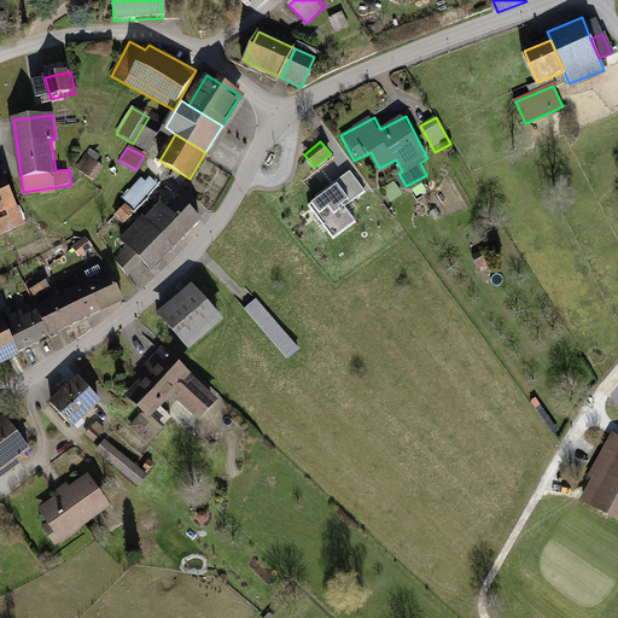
[(0,232),(25,222),(3,165),(0,167),(0,232)]
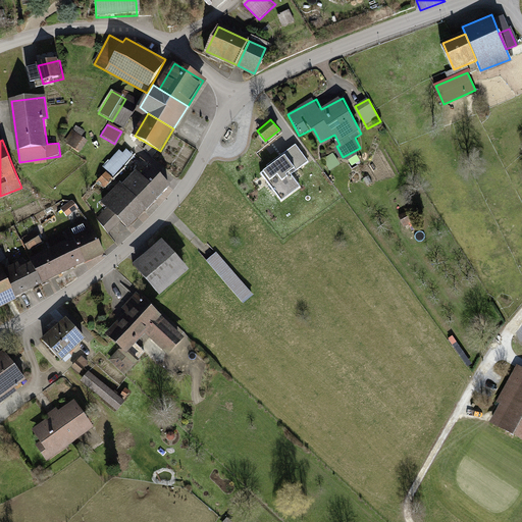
[(309,163),(296,145),(267,166),(269,168),(261,174),(282,204),(302,189),(292,175),(309,163)]
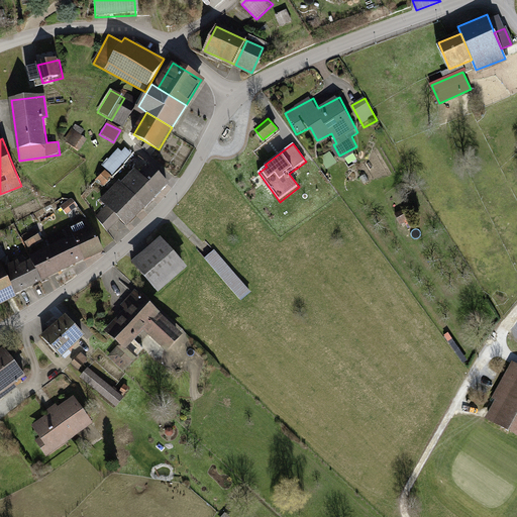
[(103,165),(113,174),(131,152),(125,147),(122,151),(118,147),(103,165)]
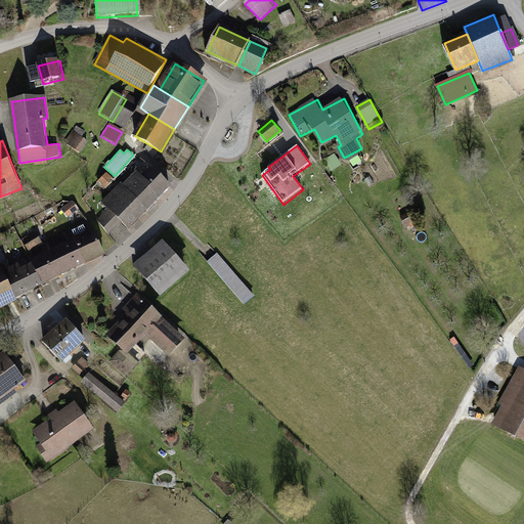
[(139,171),(125,185),(147,208),(169,185),(143,162),(137,169),(139,171)]
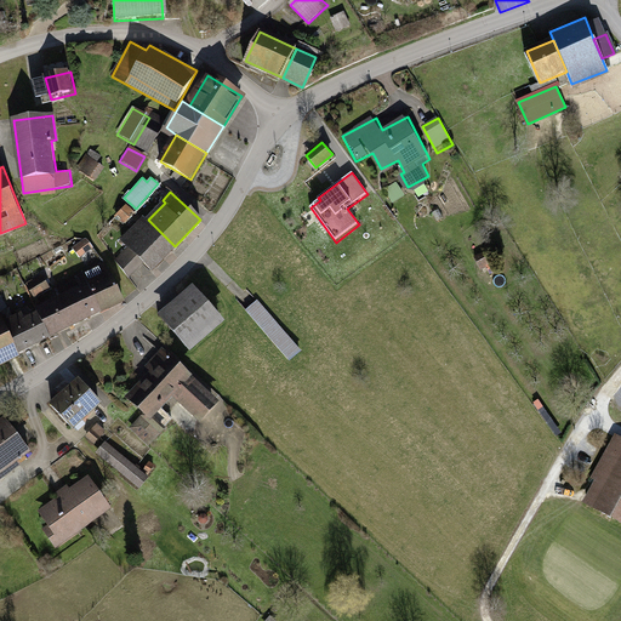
[(153,269),(175,246),(148,220),(144,217),(121,241),(127,248),(114,261),(130,275),(144,261),(153,269)]
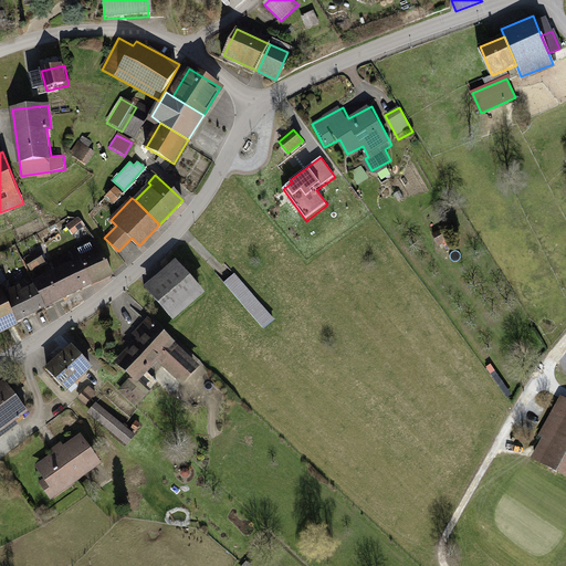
[(85,228),(79,220),(66,228),(73,237),(85,228)]
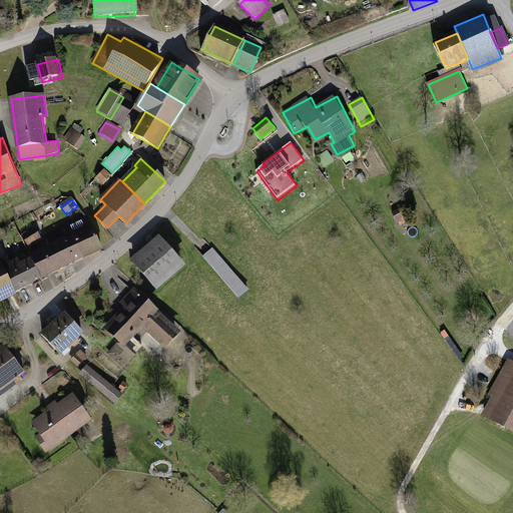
[(51,243),(64,270),(103,249),(87,216),(47,236),(51,243)]
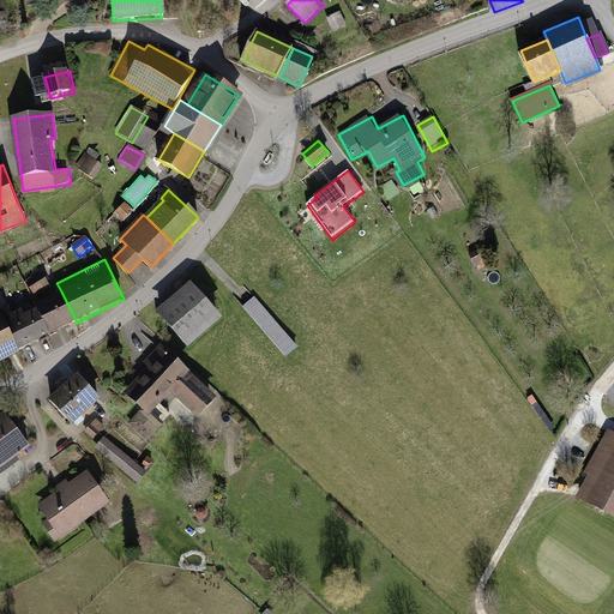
[(52,286),(42,272),(26,283),(36,296),(52,286)]
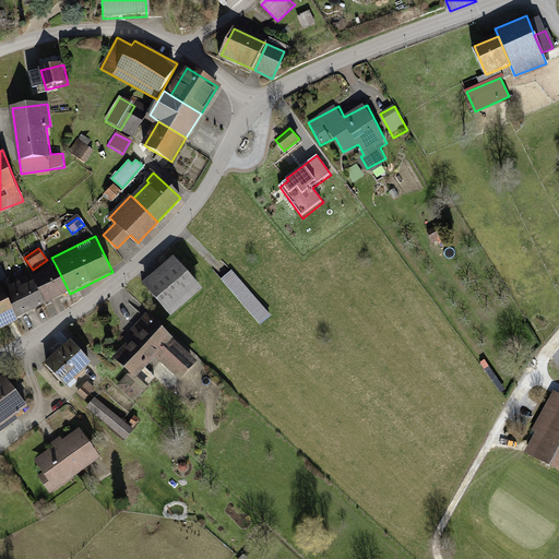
[(203,289),(177,258),(146,284),(171,314),(203,289)]
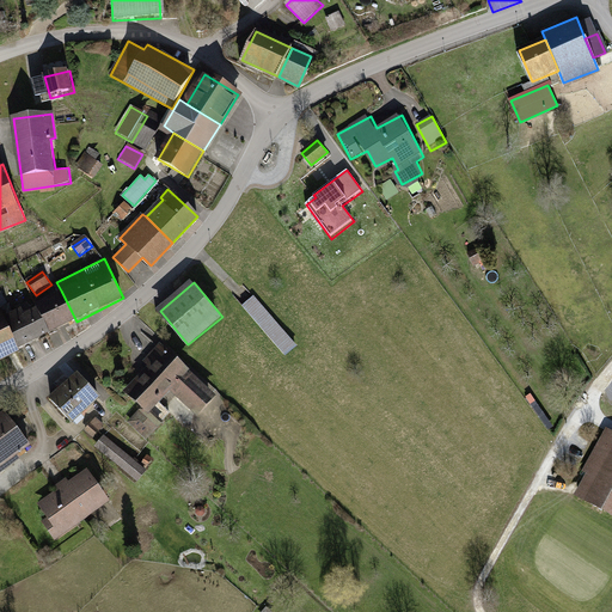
[(34,305),(49,335),(77,322),(61,291),(34,305)]
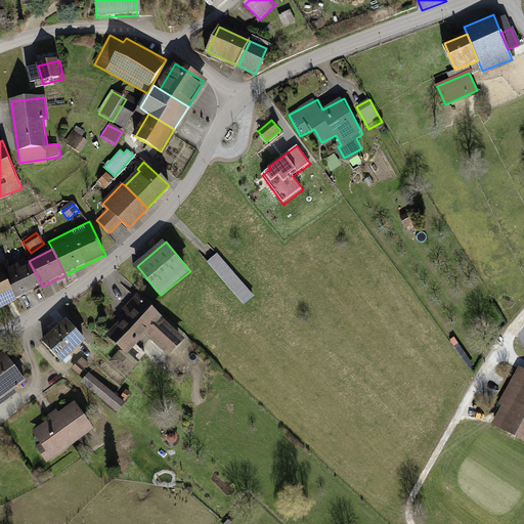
[(218,255),(208,264),(245,306),(256,297),(218,255)]
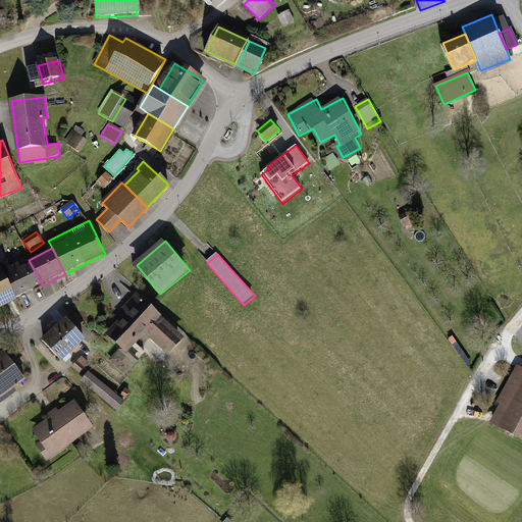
[(42,285),(29,260),(4,272),(17,298),(42,285)]
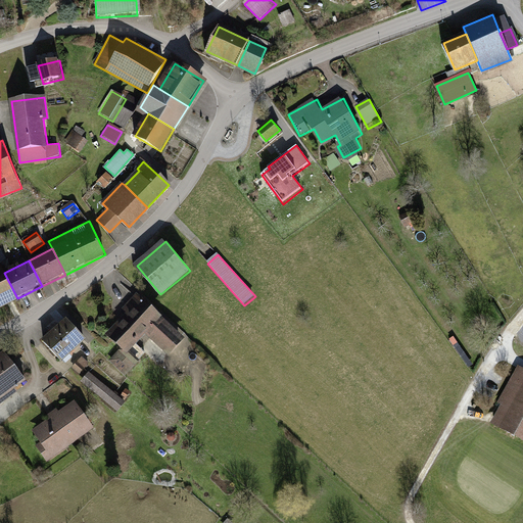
[(0,308),(18,300),(17,298),(4,273),(0,264),(0,308)]
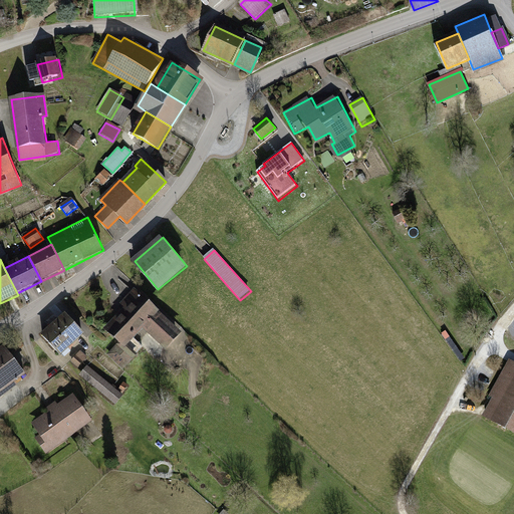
[(183,330),(136,288),(119,305),(124,310),(104,331),(118,343),(108,354),(123,367),(144,345),(136,338),(145,329),(167,348),(183,330)]
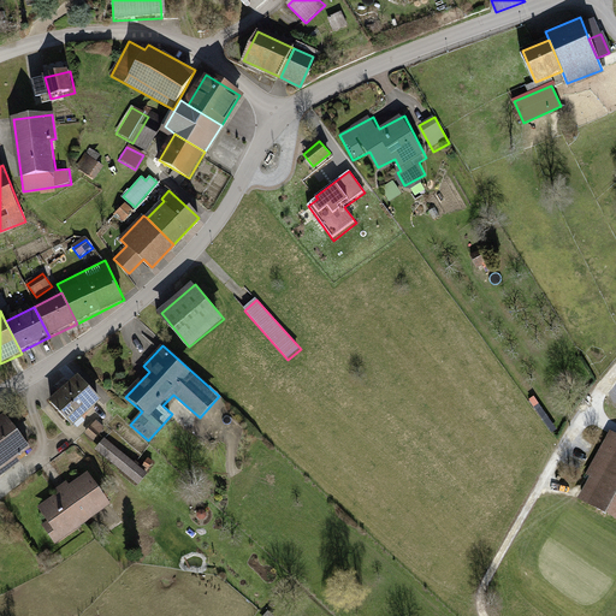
[(102,402),(81,378),(54,402),(76,425),(102,402)]
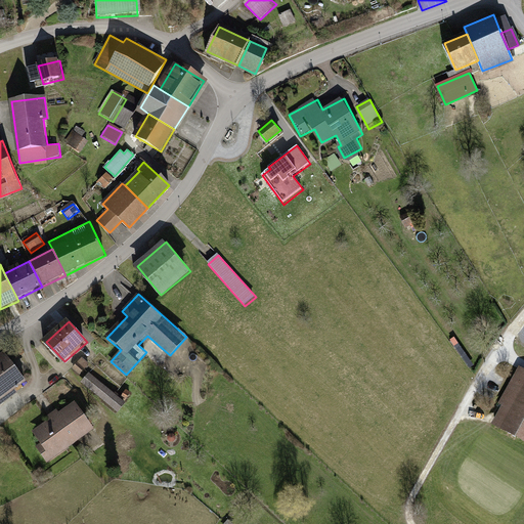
[(4,353),(0,355),(0,402),(27,383),(4,353)]
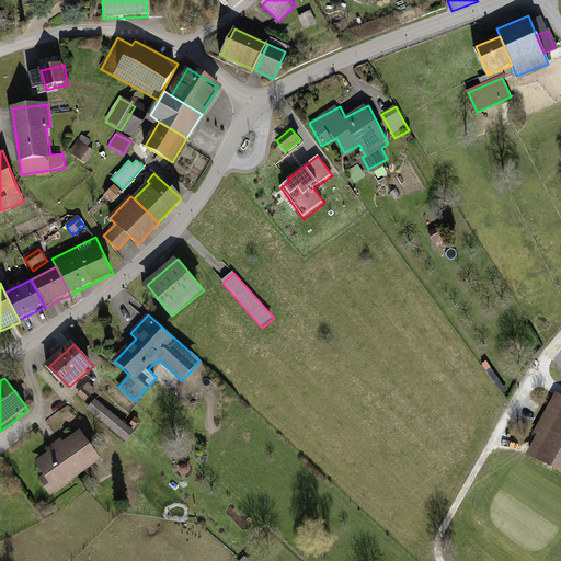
[(96,391),(88,385),(77,398),(84,404),(96,391)]
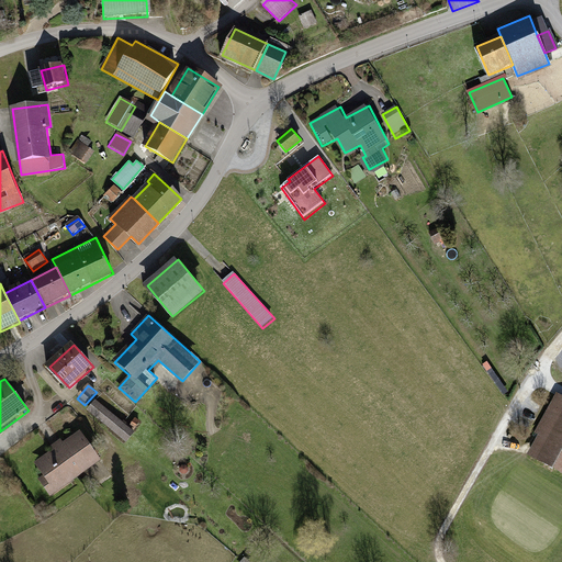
[(561,396),(559,395),(527,453),(561,471),(561,396)]
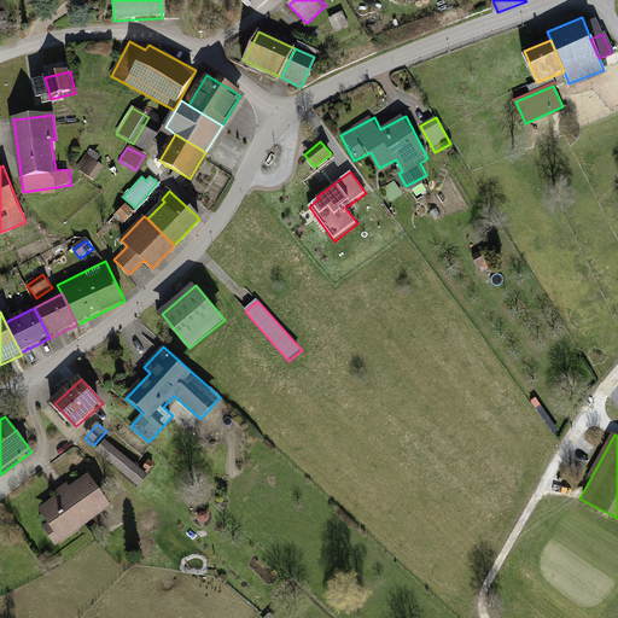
[(106,441),(95,454),(139,490),(150,477),(106,441)]
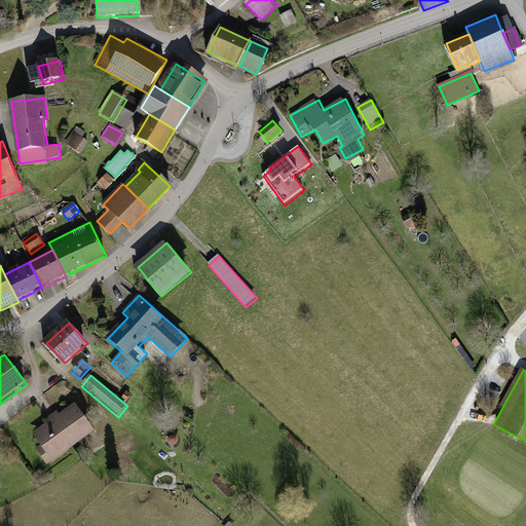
[(47,464),(95,430),(75,404),(33,435),(42,447),(37,450),(47,464)]
